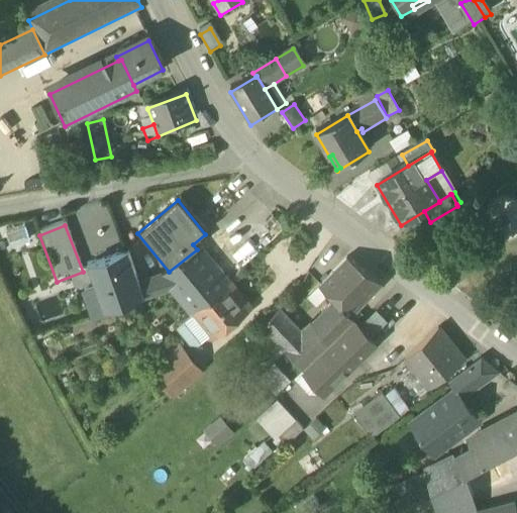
[(172,292),(176,298),(212,268),(197,249),(169,272),(161,279),(138,288),(143,302),(172,292)]
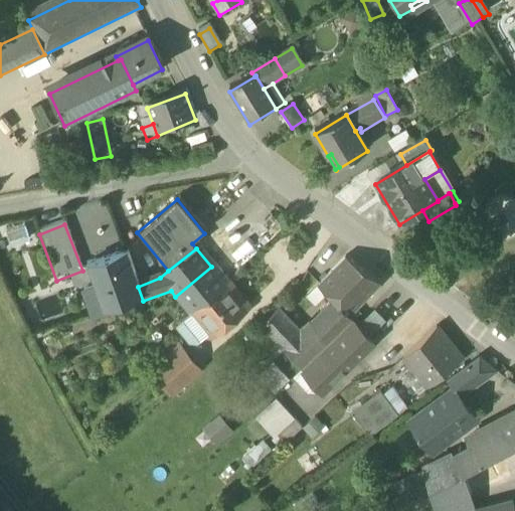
[(104,314),(143,301),(138,287),(127,253),(87,268),(93,285),(103,314),(104,314)]
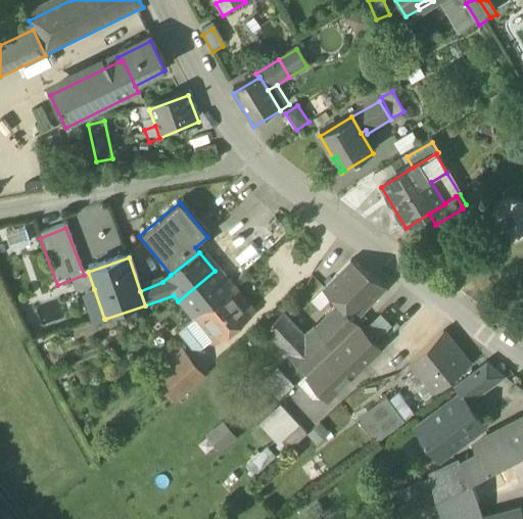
[(339,310),(353,324),(354,323),(387,291),(350,265),(322,292),(339,310)]
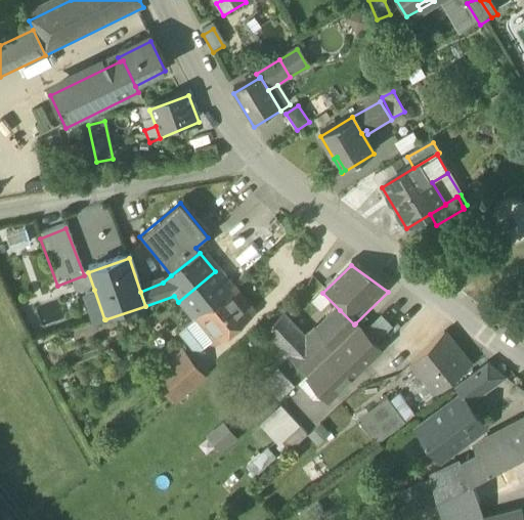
[(178,302),(194,321),(231,292),(215,271),(178,302)]
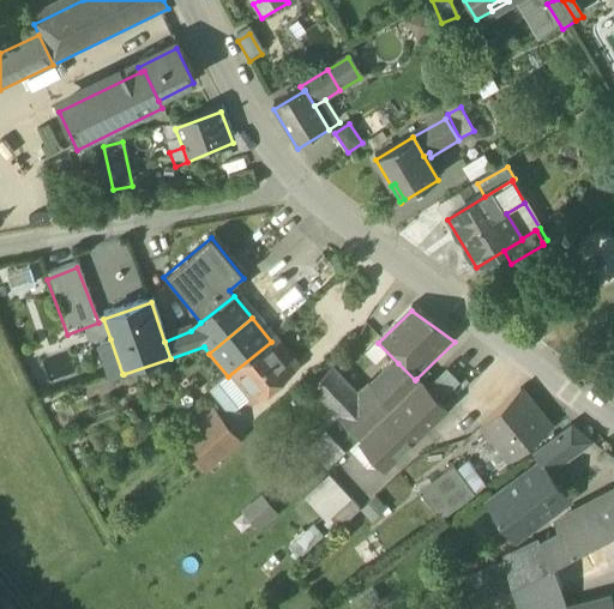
[(107,369),(112,381),(125,377),(124,374),(122,374),(110,339),(98,343),(107,369)]
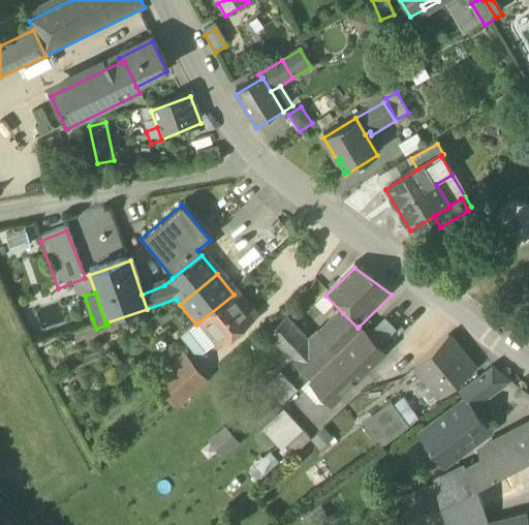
[(234,295),(196,325),(215,346),(217,349),(255,318),(235,292),(234,295)]
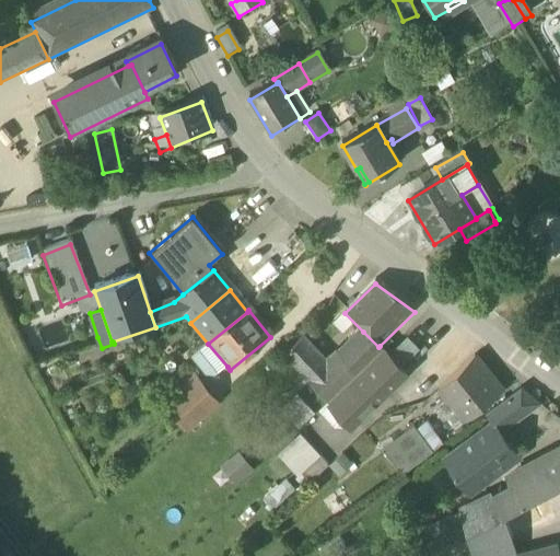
[(325,363),(347,390),(353,384),(386,352),(380,346),(378,347),(363,332),(342,352),(340,350),(325,363)]
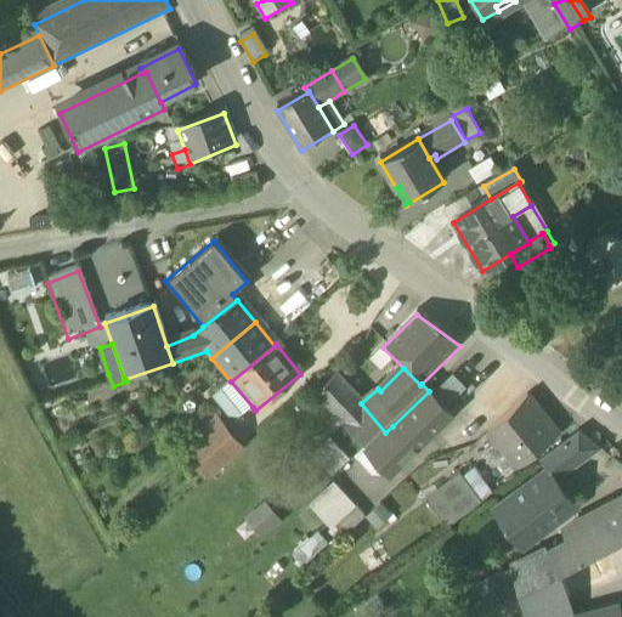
[(100,377),(103,390),(113,386),(108,374),(100,377)]
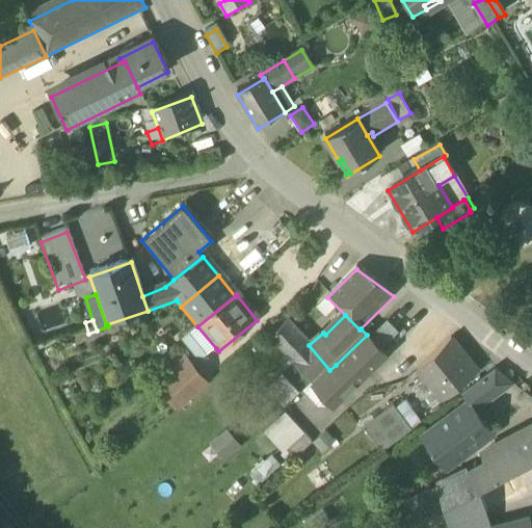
[(388,321),(370,339),(381,350),(399,334),(388,321)]
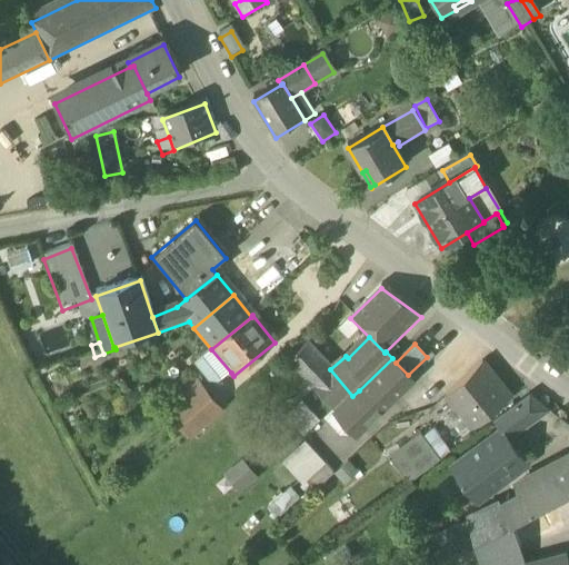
[(287,362),(336,413),(352,396),(330,369),(307,345),(287,362)]
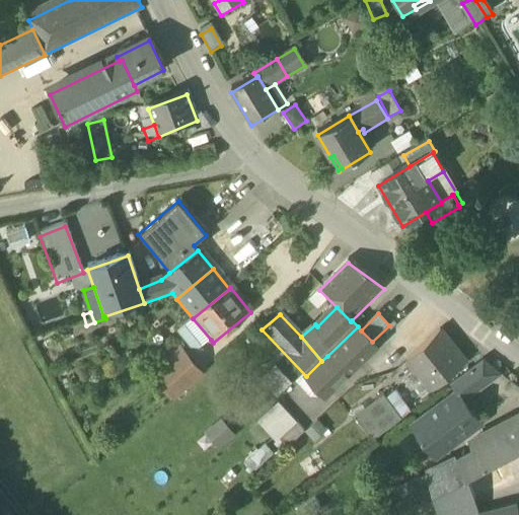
[(198,351),(211,340),(193,318),(183,325),(184,327),(177,334),(190,350),(198,351)]
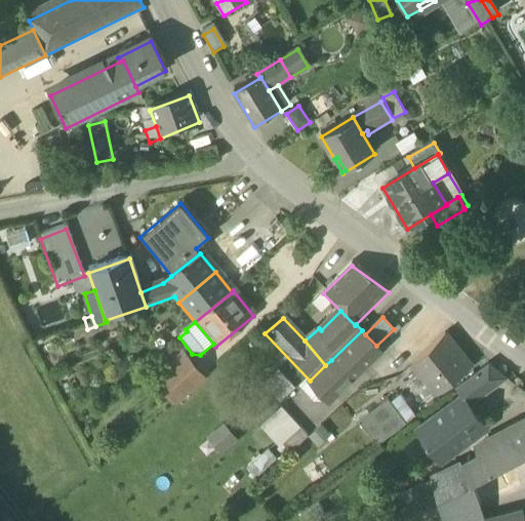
[(363,333),(333,362),(352,382),(382,352),(376,346),(365,334),(363,333)]
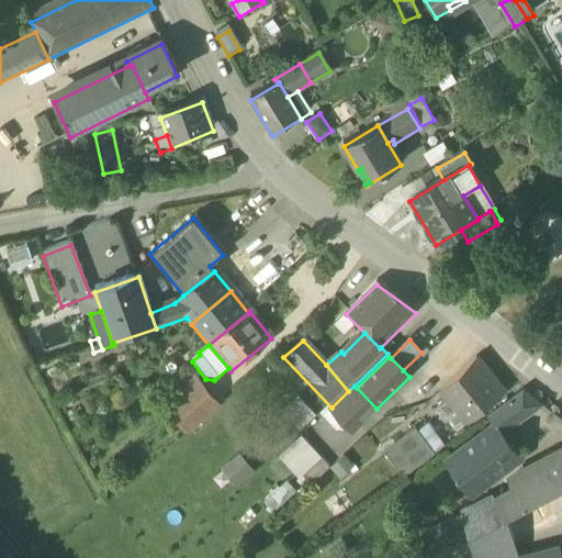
[(475,360),(450,386),(458,394),(448,403),(467,425),(504,397),(475,360)]
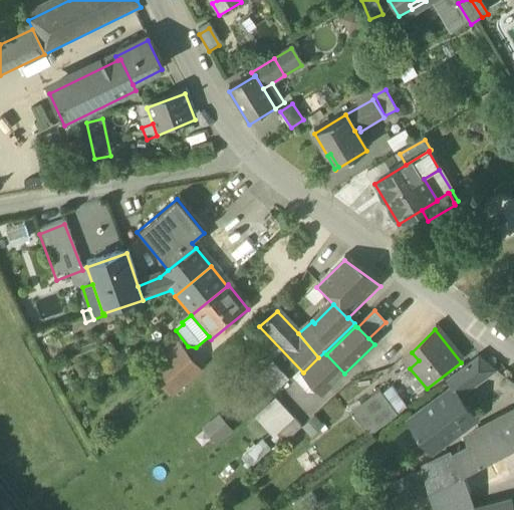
[(152,371),(174,398),(201,373),(179,347),(152,371)]
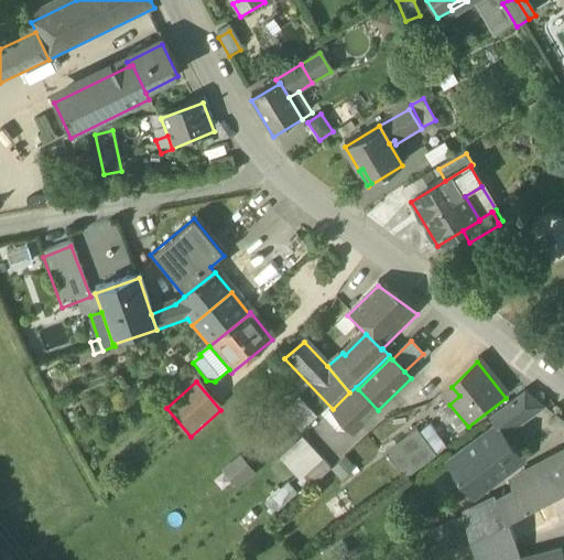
[(441,396),(449,405),(459,396),(452,387),(452,386),(441,396)]
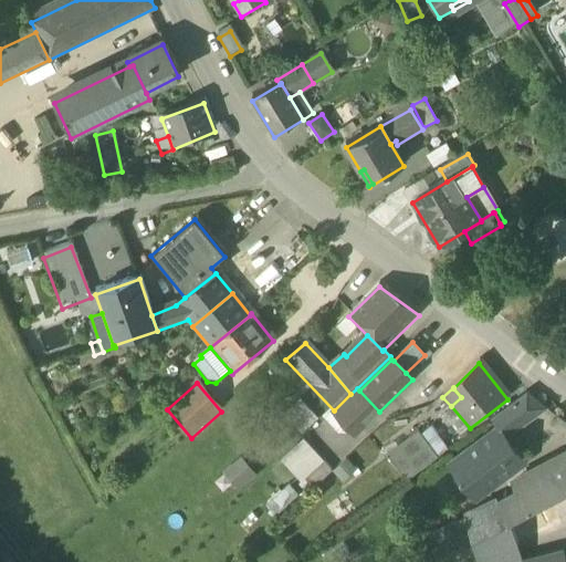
[(356,435),(379,412),(359,391),(357,388),(350,394),(334,410),(333,412),(356,435)]
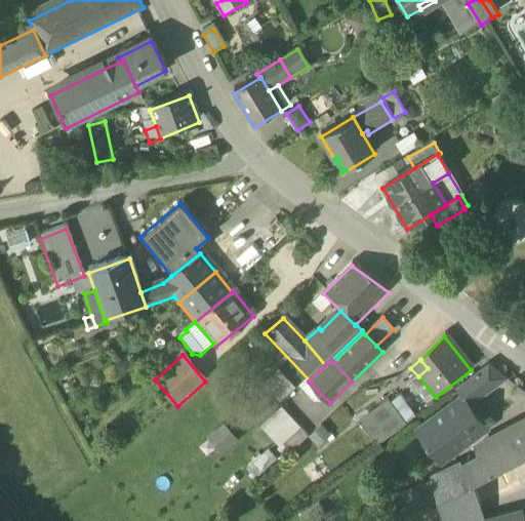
[(461,400),(469,408),(506,381),(488,367),(455,391),(461,400)]
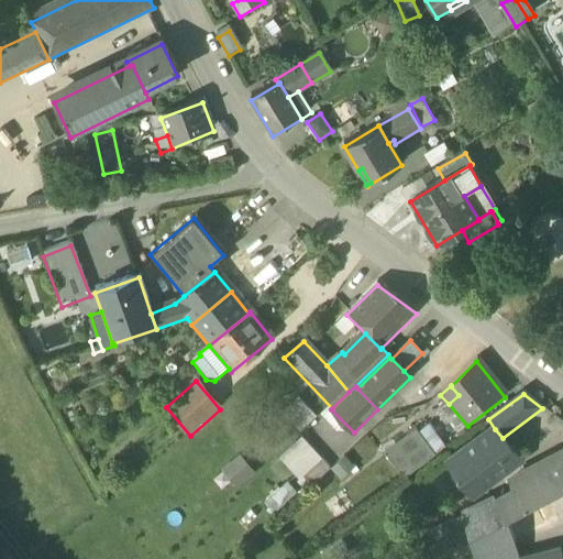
[(457,434),(467,426),(449,404),(439,412),(457,434)]
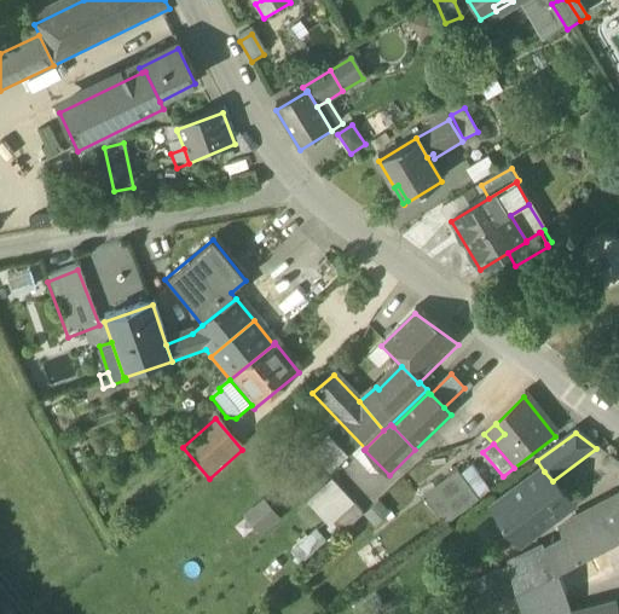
[(515,540),(521,542),(542,526),(549,527),(573,509),(553,481),(544,471),(492,510),(515,540)]
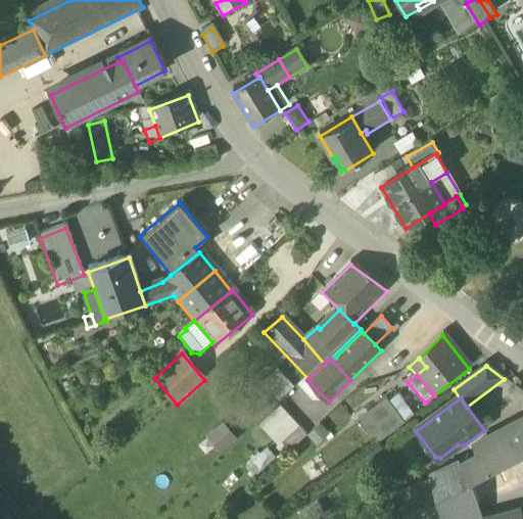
[(357,421),(375,445),(405,424),(386,399),(357,421)]
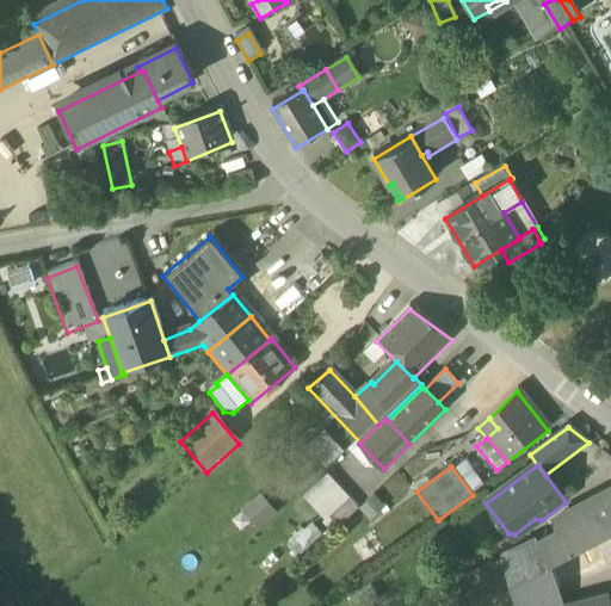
[(307,496),(331,520),(353,499),(331,475),(307,496)]
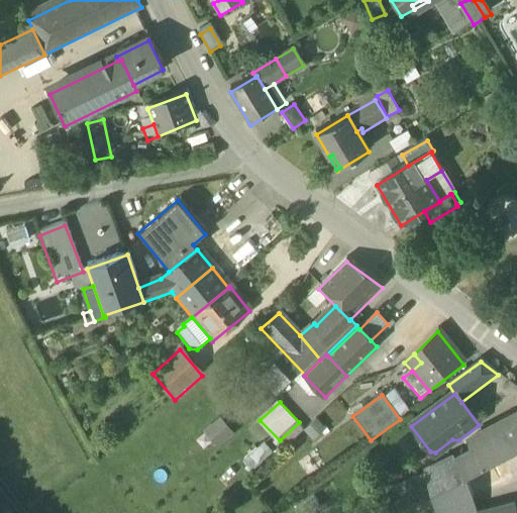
[(222,417),(204,430),(217,448),(234,435),(222,417)]
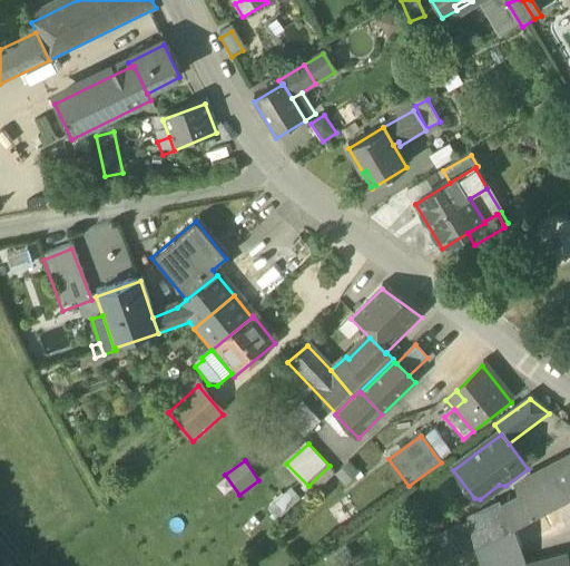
[(521,496),(533,518),(569,497),(569,460),(517,489),(521,496)]
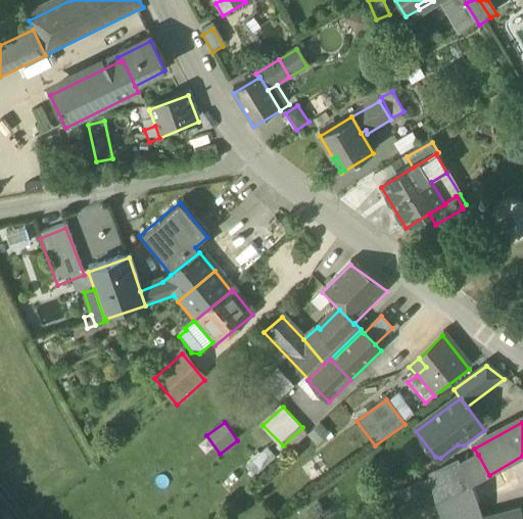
[(246,466),(253,475),(277,458),(269,447),(246,466)]
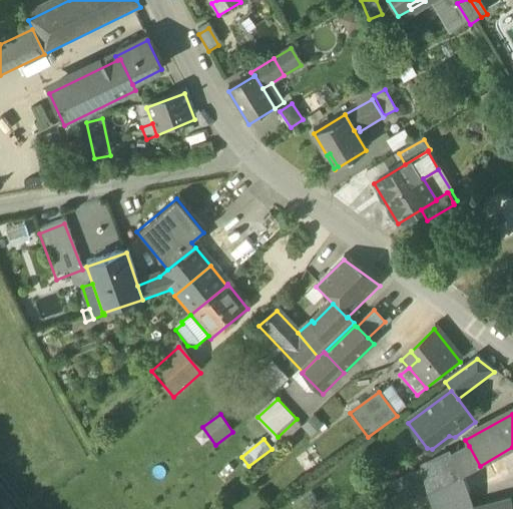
[(408,477),(414,498),(427,493),(427,492),(461,475),(480,466),(469,446),(408,477)]
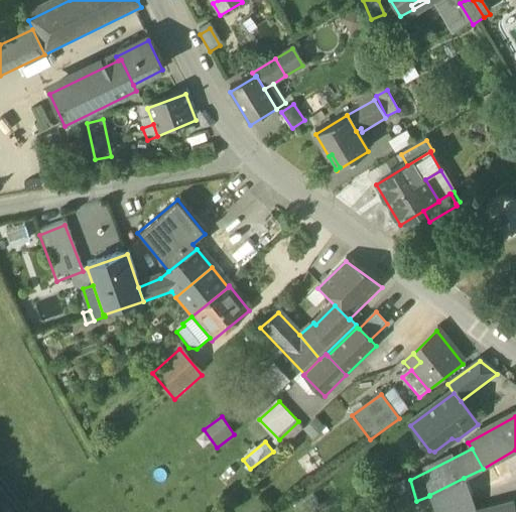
[(515,452),(464,478),(472,497),(515,474),(515,452)]
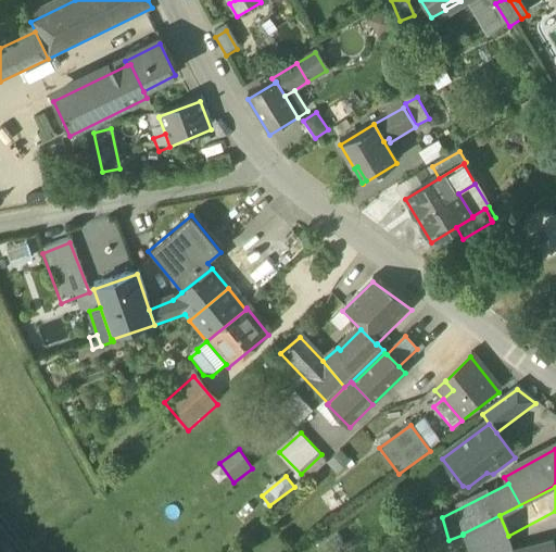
[(463,535),(468,550),(508,536),(500,515),(463,534),(463,535)]
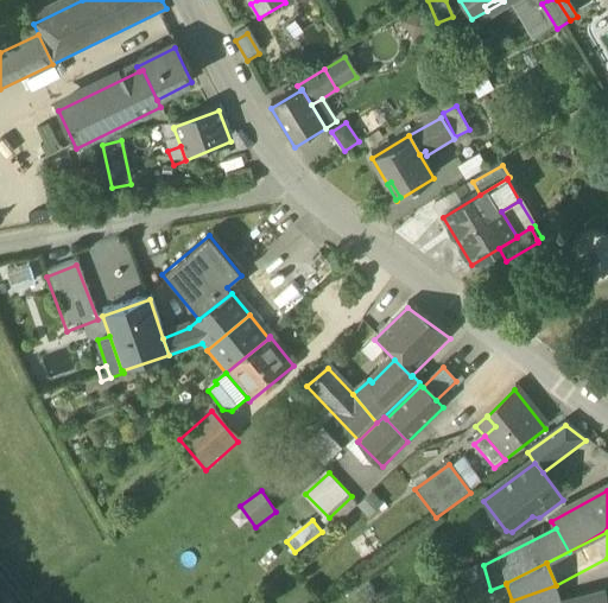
[(348,597),(350,602),(375,602),(378,601),(368,585),(348,597)]
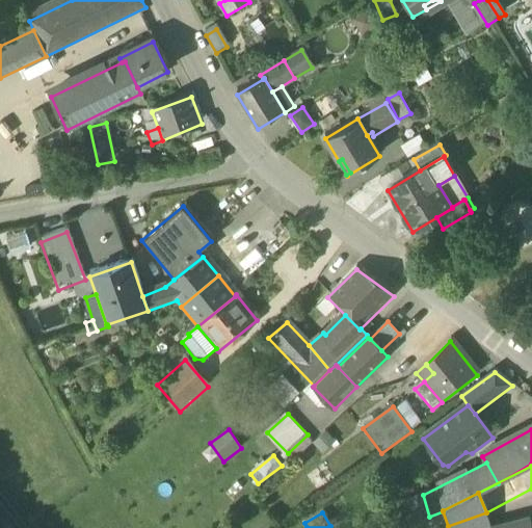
[(448,526),(448,527),(490,527),(486,512),(448,526)]
